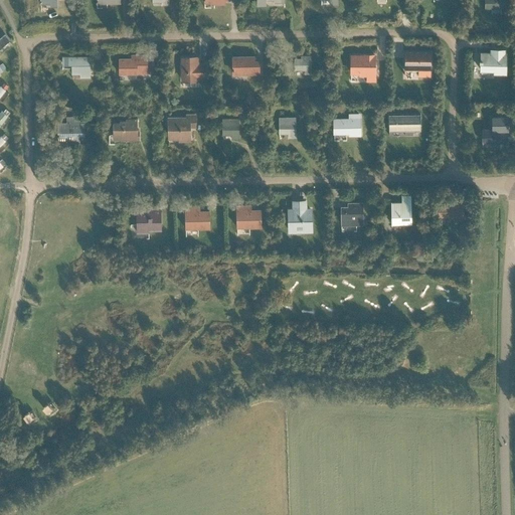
[(0,49),(10,41),(5,35),(0,39),(0,49)]
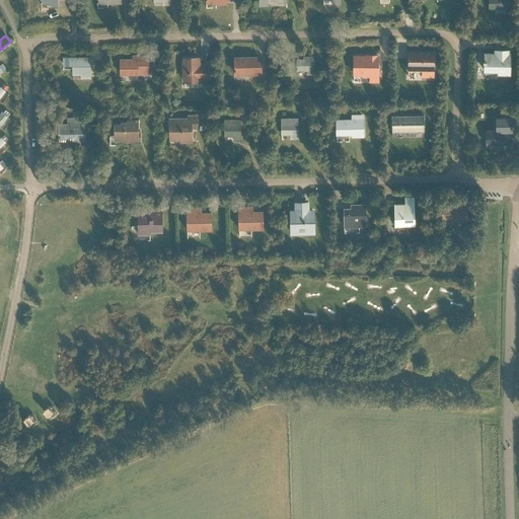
[(510,74),(510,57),(508,57),(508,54),(508,51),(499,50),(499,54),(495,54),(485,54),(485,61),(484,61),(484,63),(485,63),(484,71),(498,71),(498,74),(510,74)]
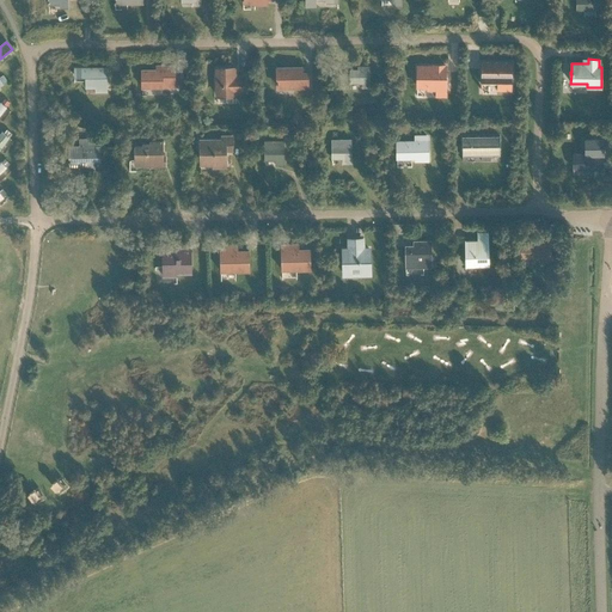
[(481,62),(481,81),(497,81),(497,91),(512,91),(512,62),(481,62)]
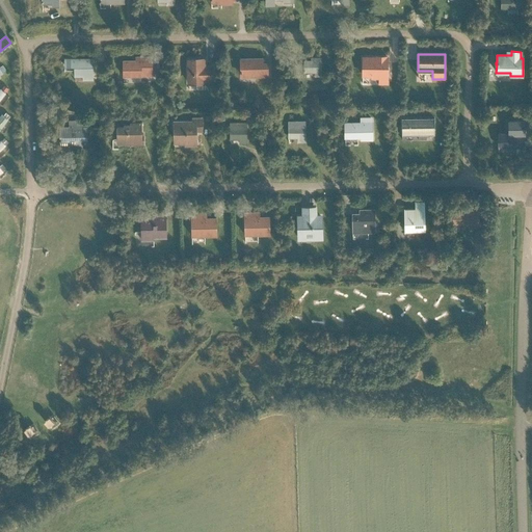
[(131,60),(123,60),(124,76),(140,76),(152,76),(152,56),(136,57),(136,60),(131,60)]
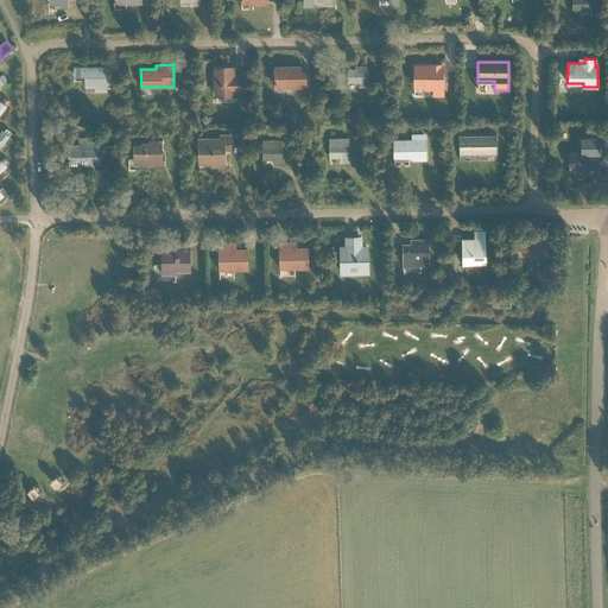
[(366,87),(366,82),(367,82),(367,65),(355,65),(355,69),(348,69),(348,82),(360,82),(360,87),(366,87)]
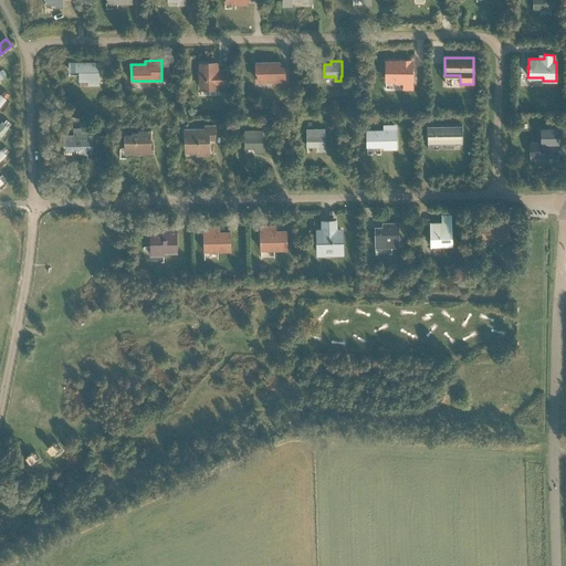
[(386,61),(386,80),(396,80),(396,82),(402,82),(402,88),(412,88),(412,82),(412,61),(386,61)]
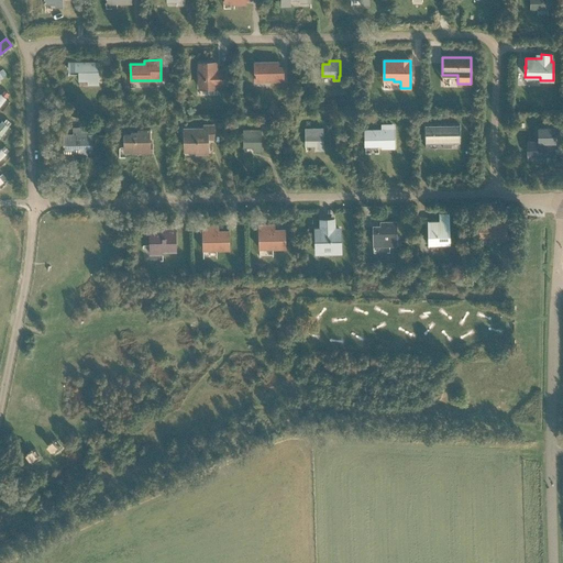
[(98,62),(68,63),(68,70),(78,69),(79,80),(88,80),(89,85),(98,85),(98,62)]
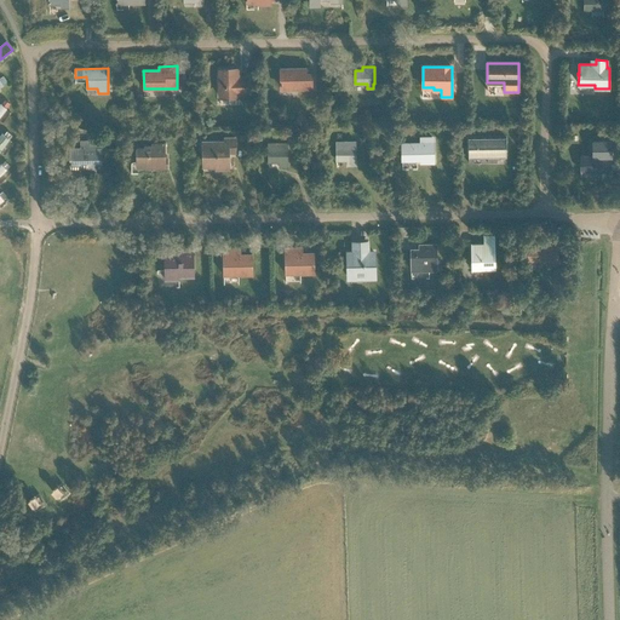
[(293,68),(280,68),(280,86),(291,86),(291,89),(313,89),(313,76),(306,76),(306,68),(305,68),(293,68)]
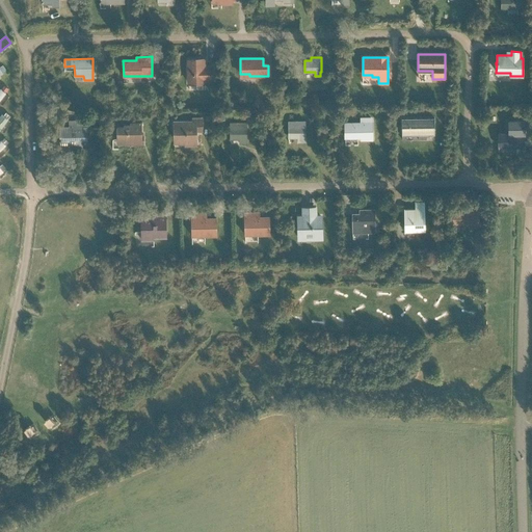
[(204,59),(188,59),(189,83),(203,83),(203,79),(212,79),(212,68),(204,68),(204,59)]
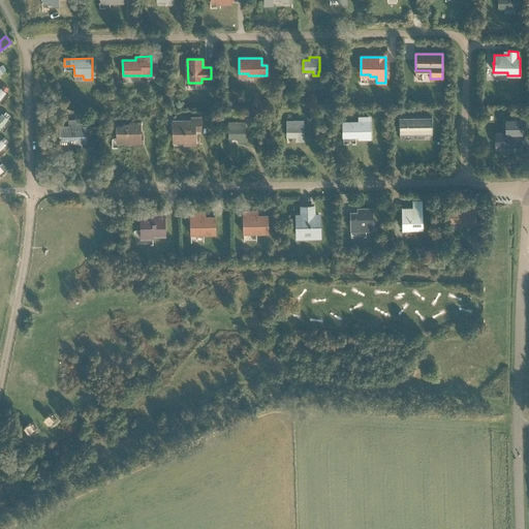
[(358,122),(343,122),(343,136),(359,136),(359,139),(371,139),(370,117),(358,117),(358,122)]
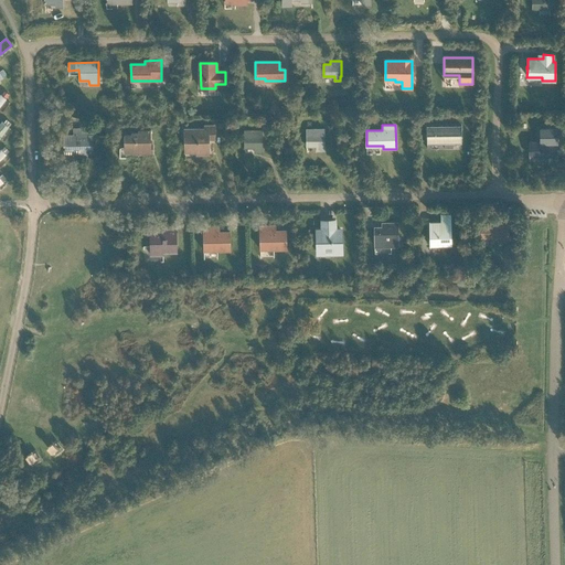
[(461,125),(426,126),(426,135),(427,135),(427,144),(444,144),(444,148),(452,148),(452,144),(461,144),(461,135),(461,125)]
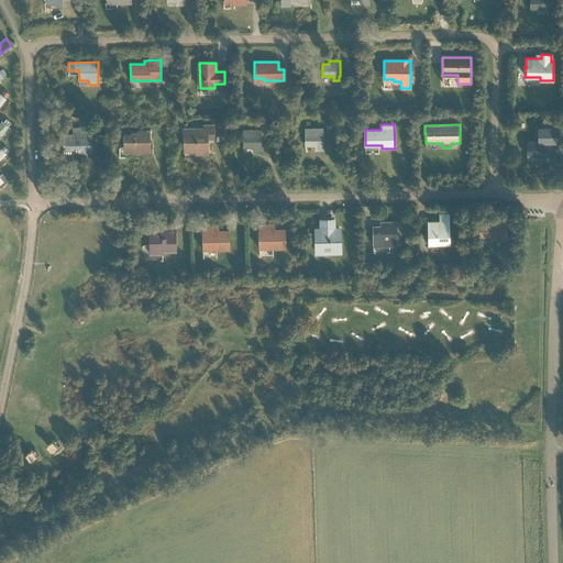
[(203,129),(184,130),(185,148),(196,148),(196,153),(207,153),(207,135),(213,135),(212,125),(203,125),(203,129)]
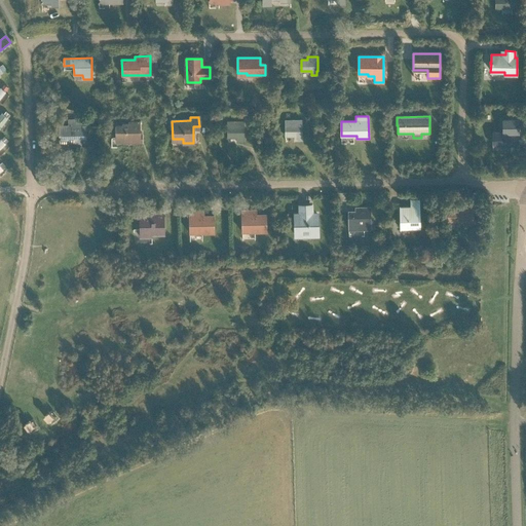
[(69,125),(60,125),(60,128),(60,141),(69,141),(69,146),(80,146),(80,139),(85,139),(85,140),(86,140),(85,125),(82,125),(82,119),(69,119),(69,125)]
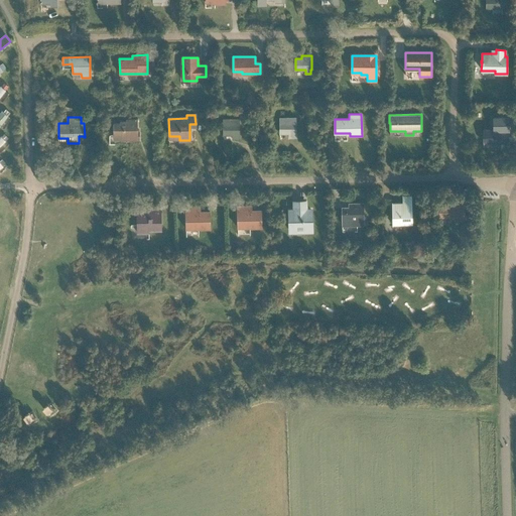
[(295,118),(280,118),(280,122),(280,134),(289,134),(289,138),(296,138),(295,120),(295,118)]
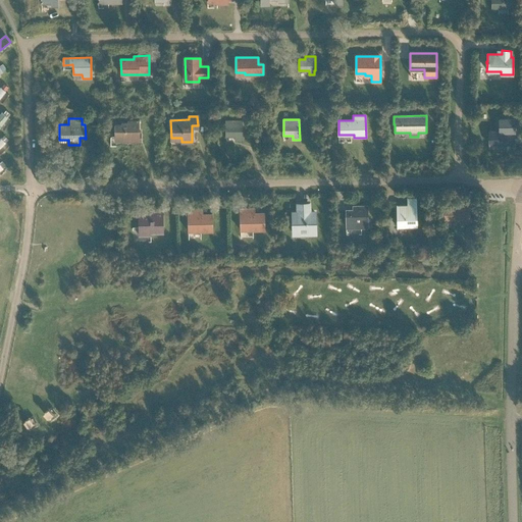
[(496,132),(488,132),(489,145),(510,144),(510,133),(515,133),(515,119),(499,119),(499,128),(501,128),(501,133),(496,133),(496,132)]
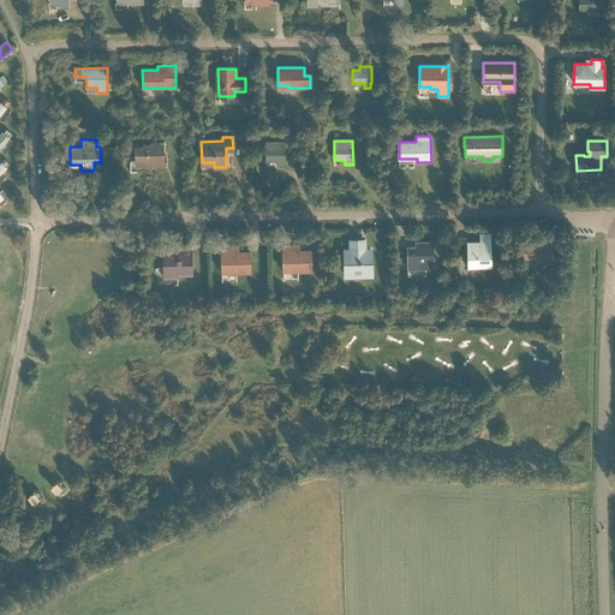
[(143,147),(135,147),(136,163),(137,165),(139,166),(142,166),(144,165),(145,163),(154,163),(156,167),(166,167),(166,155),(163,155),(163,142),(150,142),(150,144),(143,144),(143,147)]
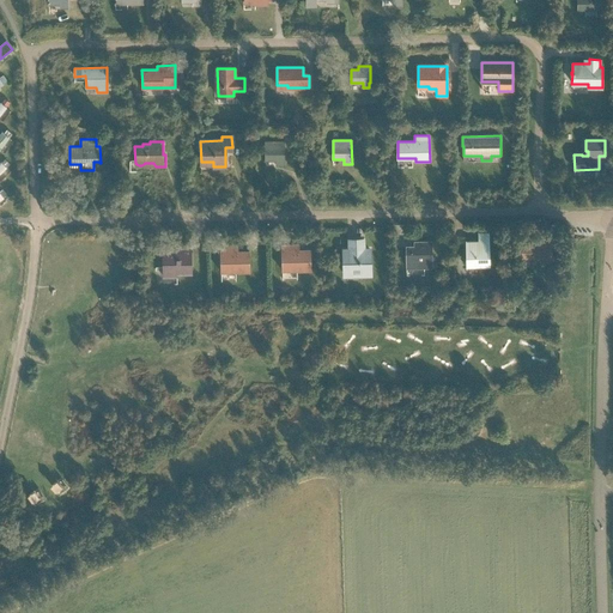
[(284,141),(265,141),(266,161),(275,161),(275,165),(284,165),(284,141)]
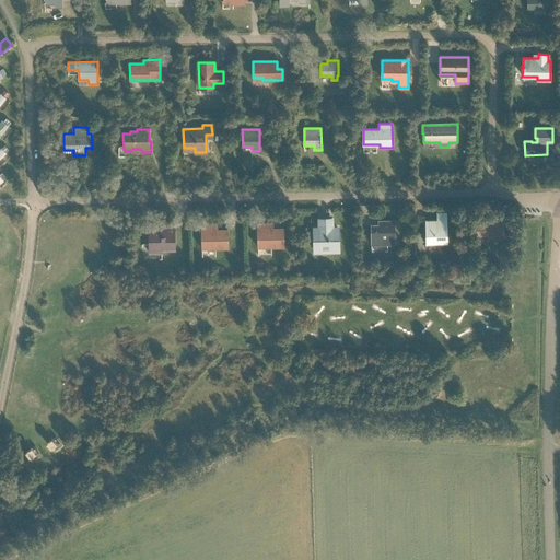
[(446,212),(440,212),(441,220),(436,220),(436,221),(433,221),(433,220),(424,220),(426,237),(426,244),(447,244),(446,212)]
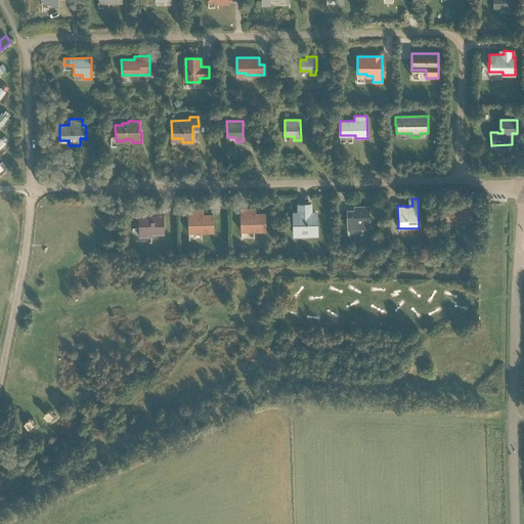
[(300,214),(294,214),(294,234),(317,233),(316,213),(310,214),(310,205),(300,205),(300,214)]
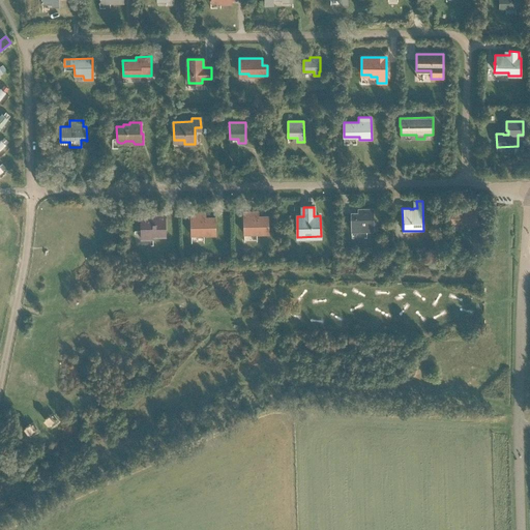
[(465,209),(451,209),(451,218),(451,223),(461,223),(469,223),(469,228),(476,228),(480,228),(480,221),(476,221),(476,208),(465,209)]
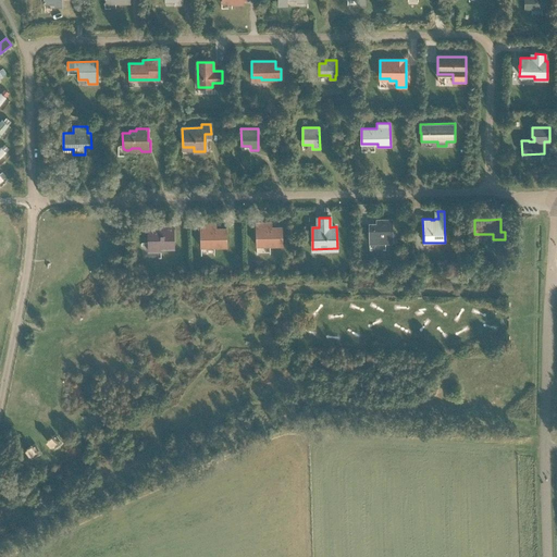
[(379,224),(369,224),(369,244),(392,243),(392,237),(392,220),(384,220),(379,220),(379,224)]
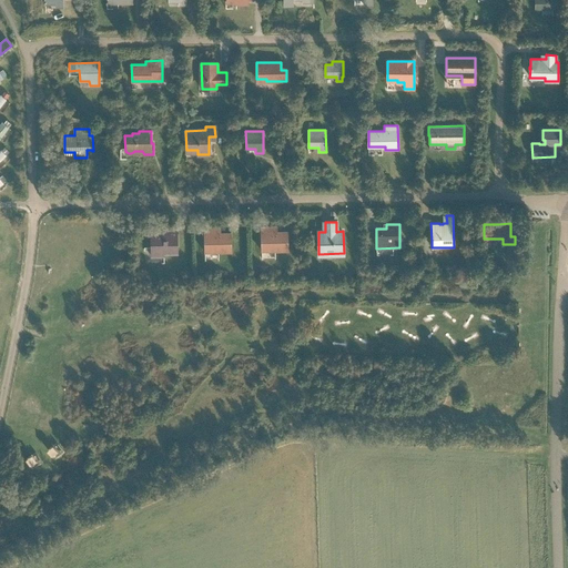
[(277,232),(276,226),(261,226),(261,251),(287,251),(287,231),(277,232)]
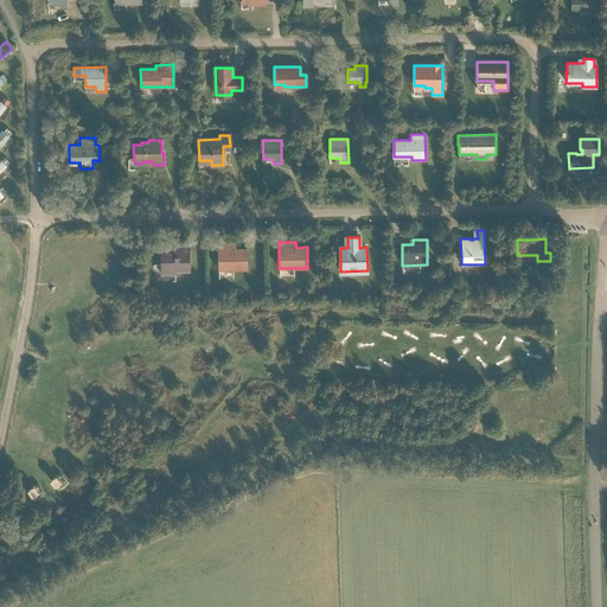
[(236,249),(235,243),(218,243),(218,269),(247,269),(247,248),(236,249)]
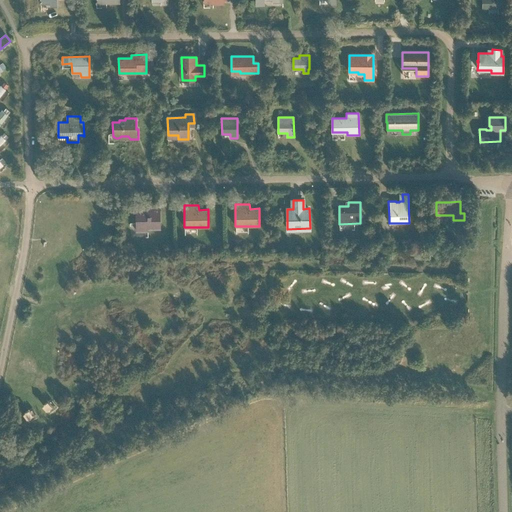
[(148,228),(160,228),(160,206),(147,206),(147,211),(136,211),(136,231),(148,231),(148,228)]
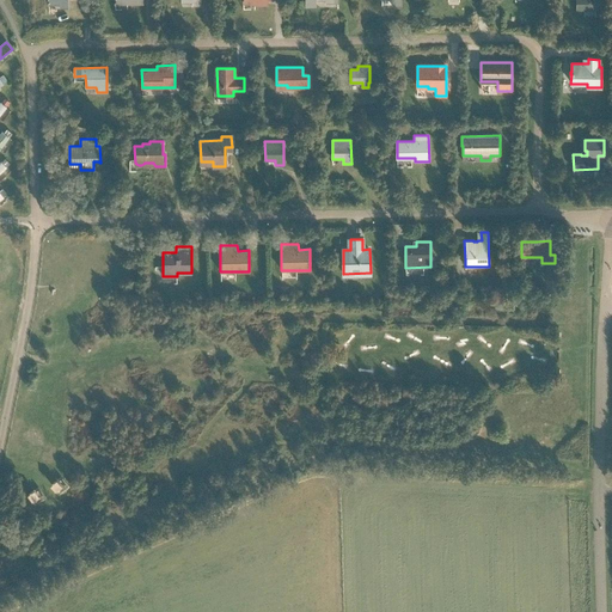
[(0,573),(1,573),(0,567),(13,567),(12,549),(0,549),(0,573)]
